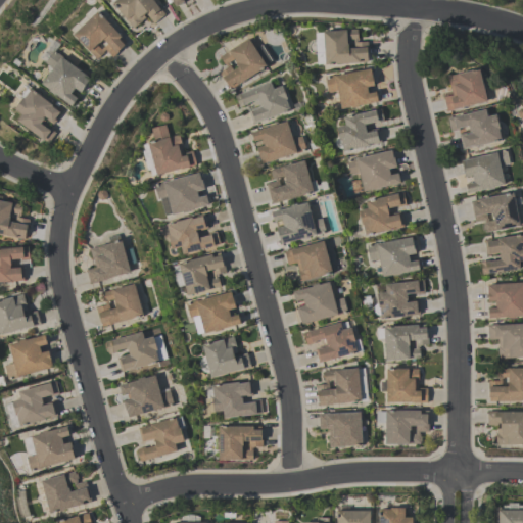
[(110,0),(152,0),(163,14),(152,22),(145,12),(142,14),(144,17),(132,28),(110,0)]
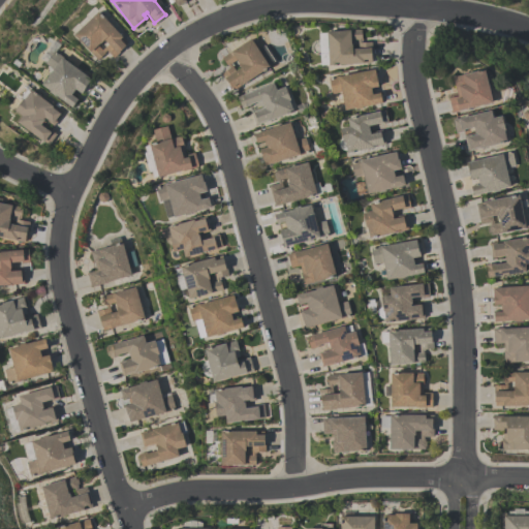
[(73,34),(98,11),(127,42),(118,51),(119,52),(113,57),(105,50),(103,52),(103,53),(97,59),(73,34)]
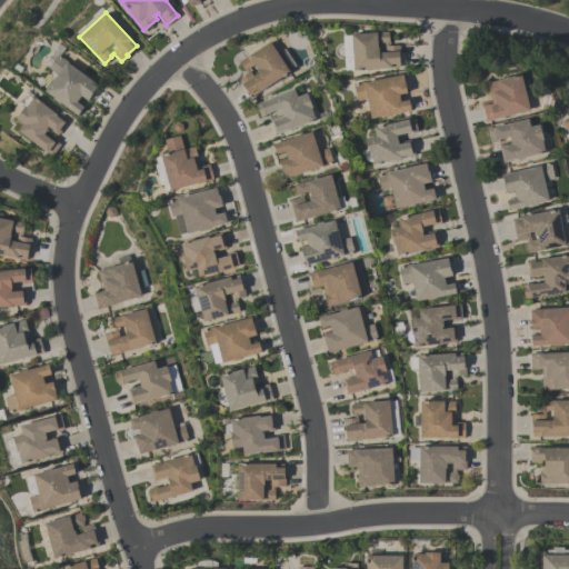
[(353,70),(350,33),(388,31),(388,42),(388,46),(399,45),(399,53),(398,53),(399,67),(353,70)]
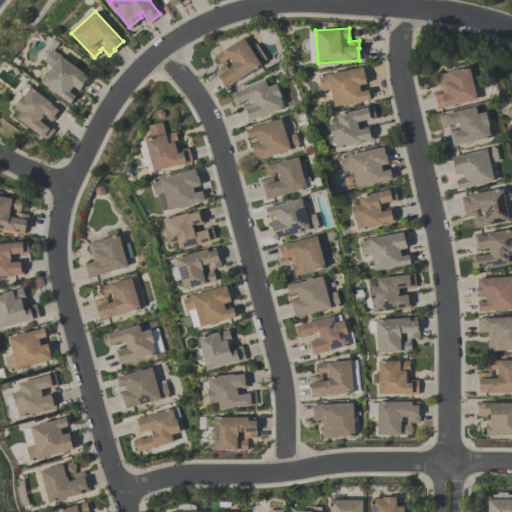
[(242,37),(249,47),(254,43),(264,59),(259,63),(260,64),(225,87),(218,77),(217,77),(213,71),(221,65),(220,63),(219,63),(214,55),(242,37)]
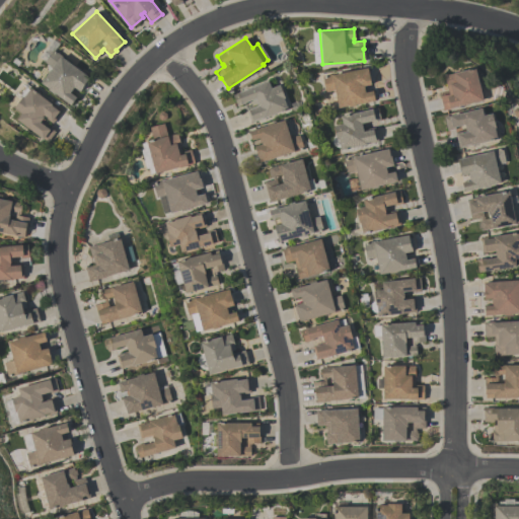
[(40,82),(51,67),(44,62),(53,50),(88,77),(84,82),(85,83),(79,91),(73,87),(69,92),(76,97),(70,104),(54,92),(54,93),(48,89),(49,88),(40,82)]
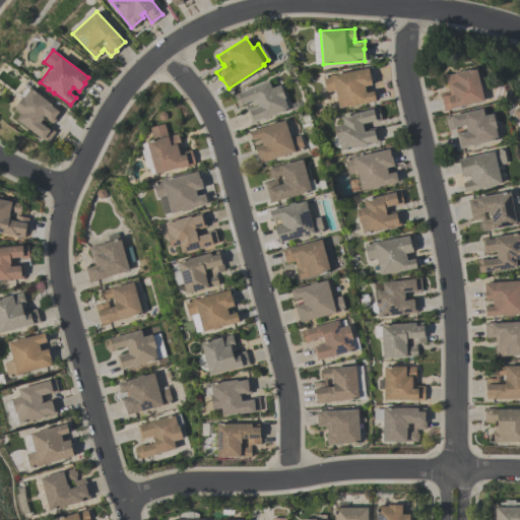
[(375,101),(355,104),(355,106),(349,107),(348,106),(338,108),(334,89),(325,91),(322,76),(368,67),(371,84),(364,85),(365,92),(373,90),(375,101)]
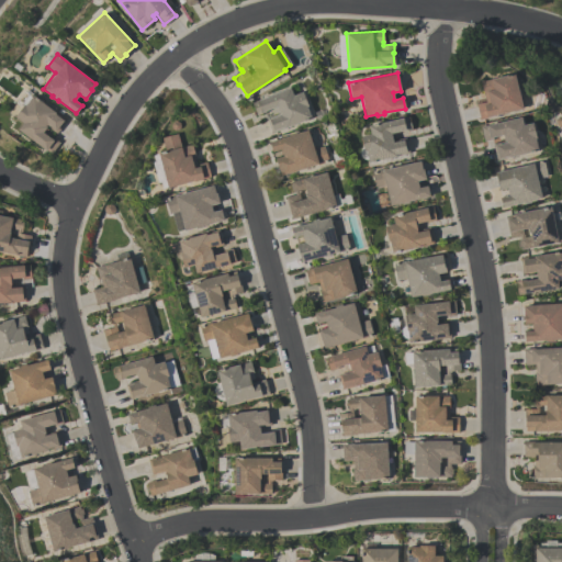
[(523,109),(496,114),(496,115),(480,119),(475,104),(484,102),(480,81),(514,74),(523,109)]
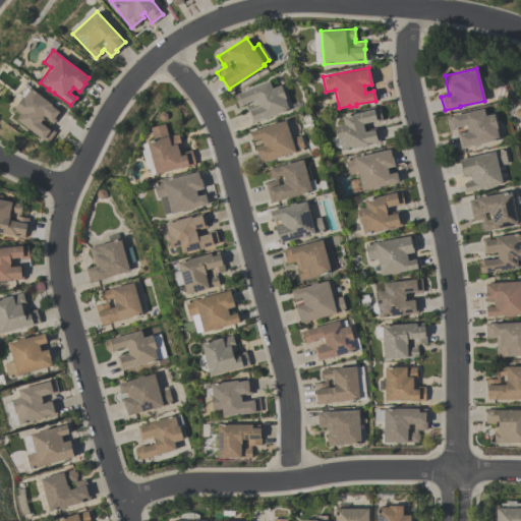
[(288,109),(251,123),(246,109),(257,105),(255,98),(245,102),(245,104),(238,107),(233,95),(269,80),(272,88),(280,84),(285,98),(284,98),(288,109)]
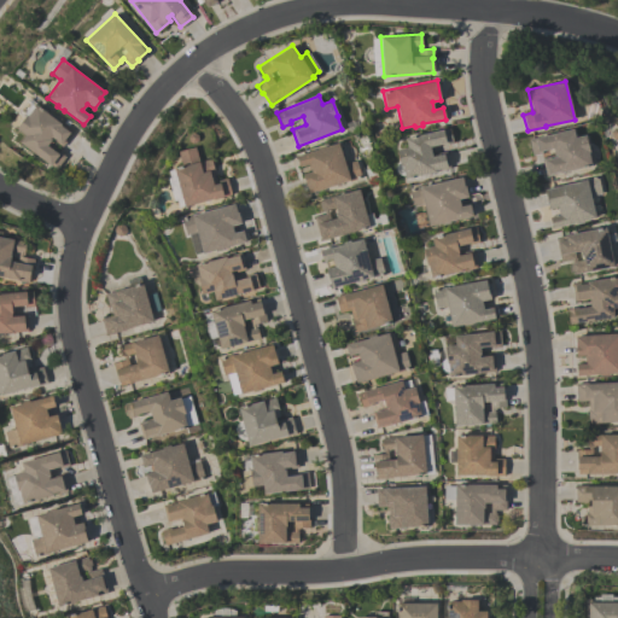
[(62,146),(51,139),(47,145),(54,151),(56,149),(65,156),(56,169),(19,141),(25,134),(16,128),(27,114),(28,115),(35,104),(60,123),(73,133),(62,146)]
